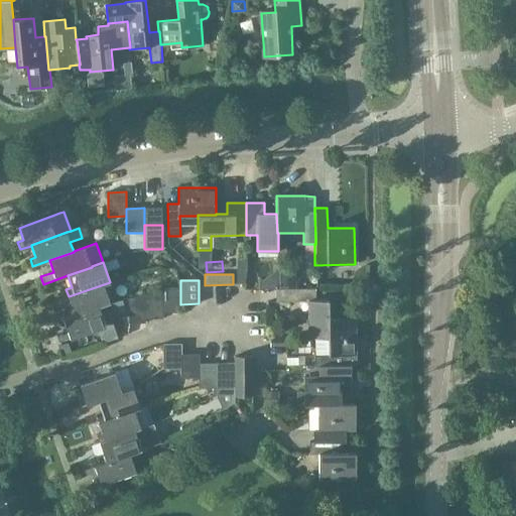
[(73,308),(67,310),(70,316),(70,317),(99,307),(111,303),(104,284),(69,296),(73,308)]
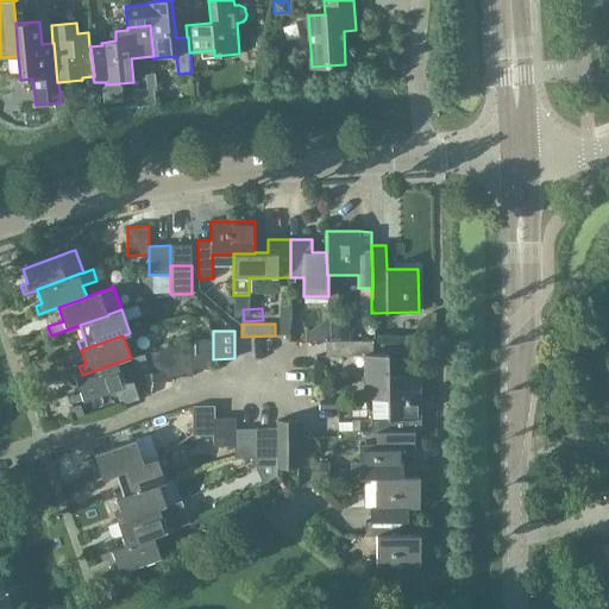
[(213,340),(192,340),(192,347),(193,347),(193,369),(214,369),(213,359),(213,340)]
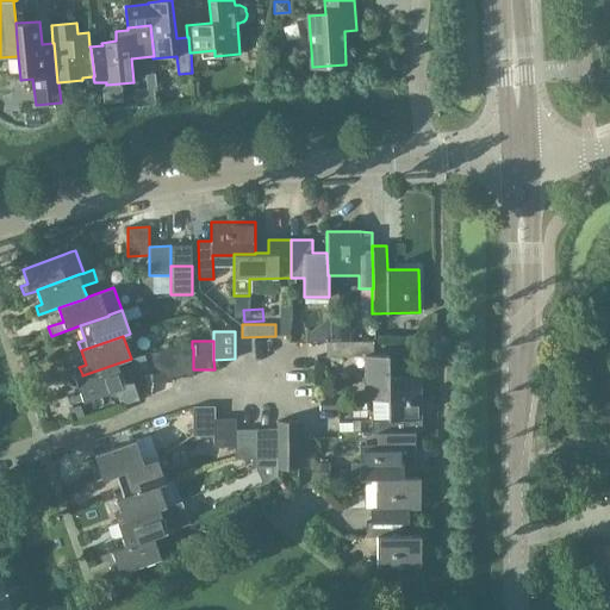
[(329,342),(327,342),(327,356),(363,356),(365,399),(372,399),(388,399),(388,375),(390,375),(390,354),(373,355),(373,342),(329,342)]
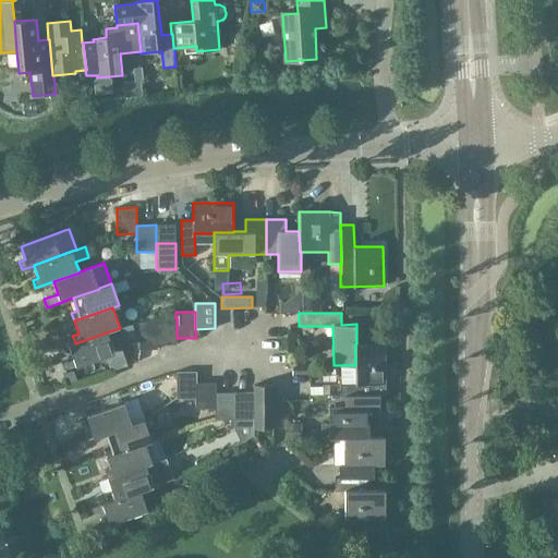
[(176,318),(157,318),(157,320),(157,344),(177,344),(177,338),(177,318),(176,318)]
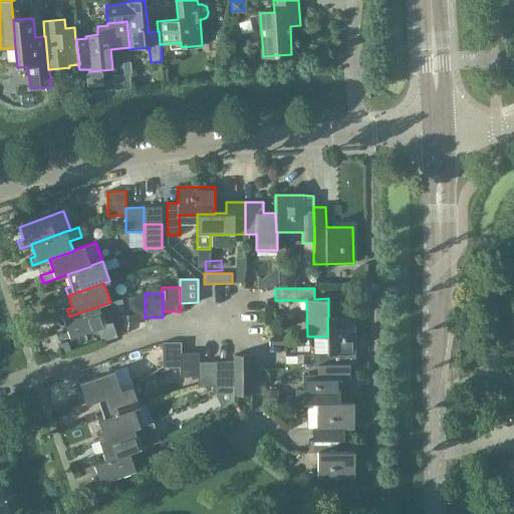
[(129,297),(129,322),(145,323),(145,295),(129,297)]
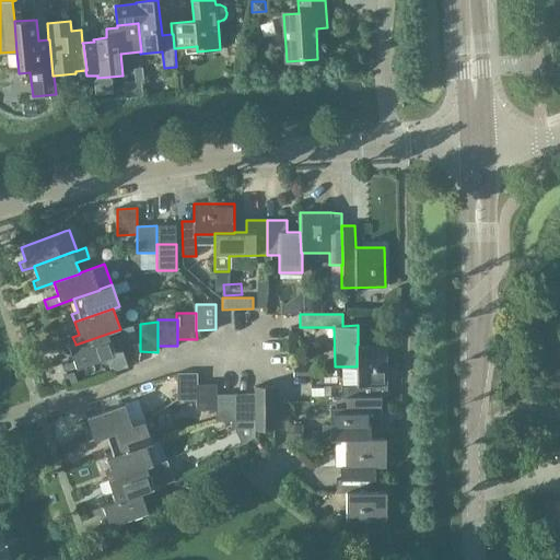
[(73,359),(67,361),(70,370),(115,354),(112,345),(136,336),(132,325),(120,329),(107,334),(76,345),(76,343),(69,346),(73,359)]
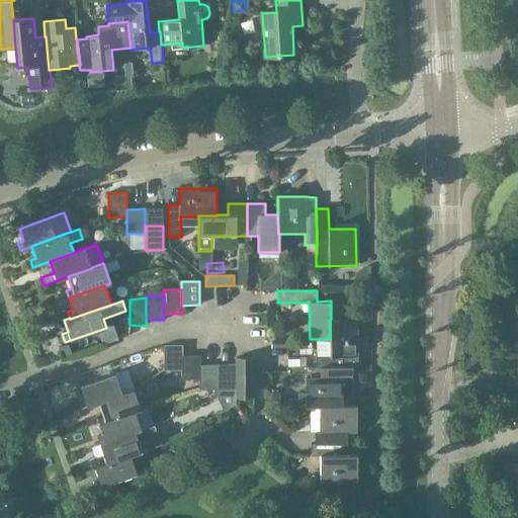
[(317,355),(316,355),(316,367),(320,367),(348,366),(352,366),(358,366),(357,319),(331,319),(330,319),(330,339),(316,339),(317,355)]
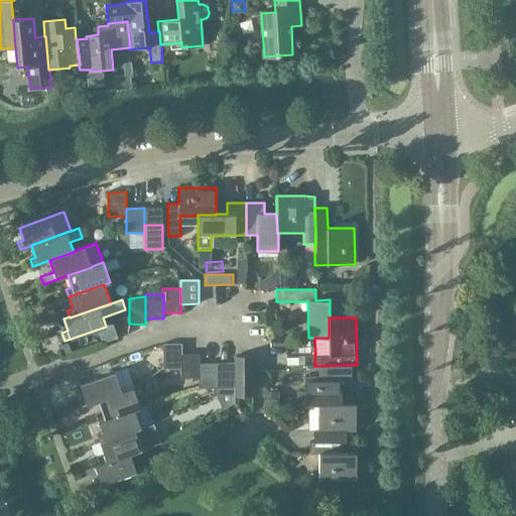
[(181,368),(181,354),(181,344),(163,345),(163,368),(181,368)]
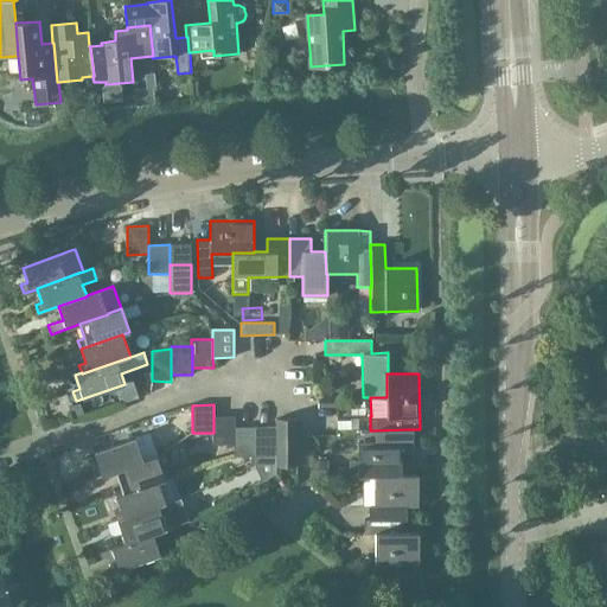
[(235,445),(235,428),(235,416),(213,416),(213,433),(213,445),(235,445)]
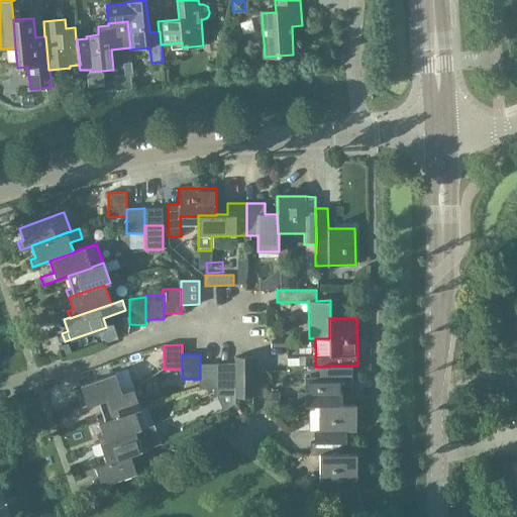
[(253,397),(253,382),(252,357),(234,357),(234,365),(235,382),(235,389),(235,397),(253,397)]
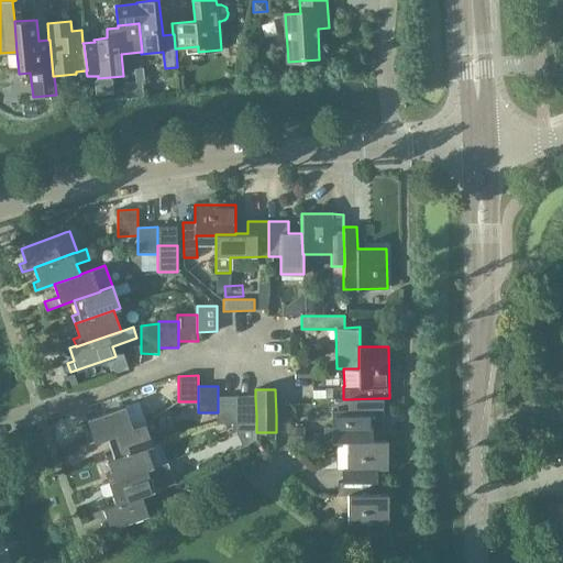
[(236,423),(236,397),(218,397),(218,412),(218,423),(236,423)]
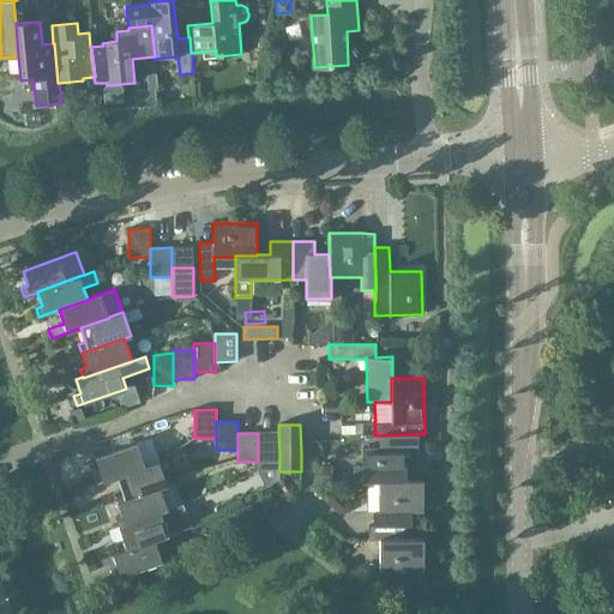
[(280,453),(278,433),(258,433),(258,462),(280,462),(280,453)]
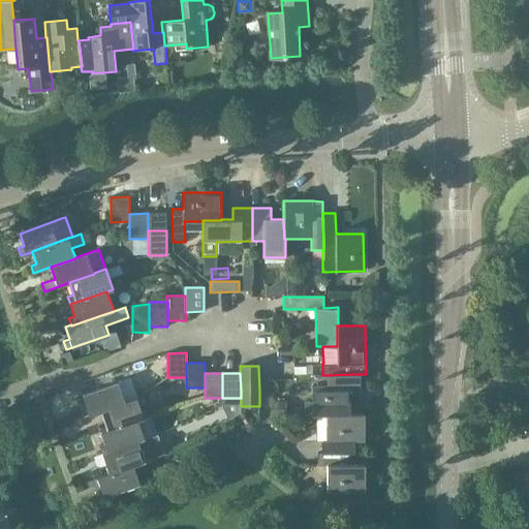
[(327,386),(311,386),(312,415),(327,414),(349,413),(349,406),(360,406),(360,386),(360,374),(355,374),(327,375),(327,386)]
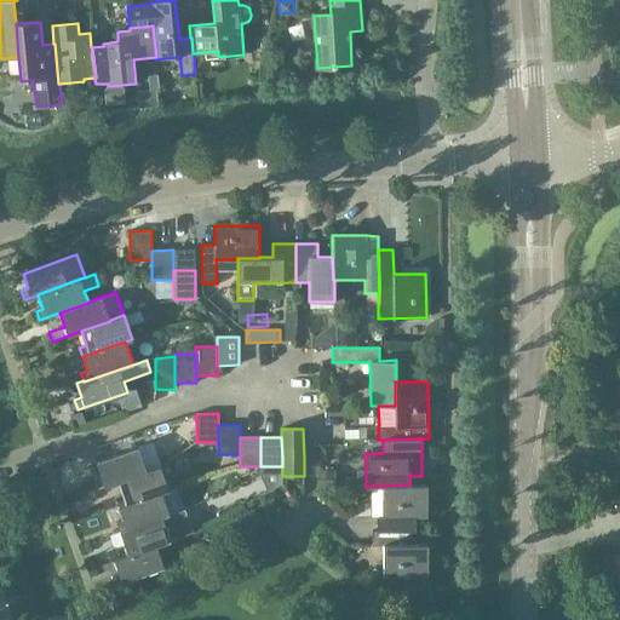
[(336,446),(304,447),(305,472),(338,470),(336,446)]
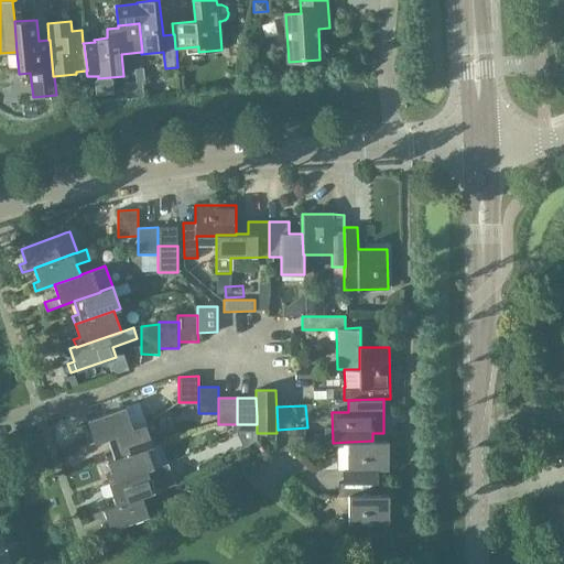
[(91,434),(86,436),(88,444),(107,438),(107,437),(133,429),(126,408),(87,421),(91,434)]
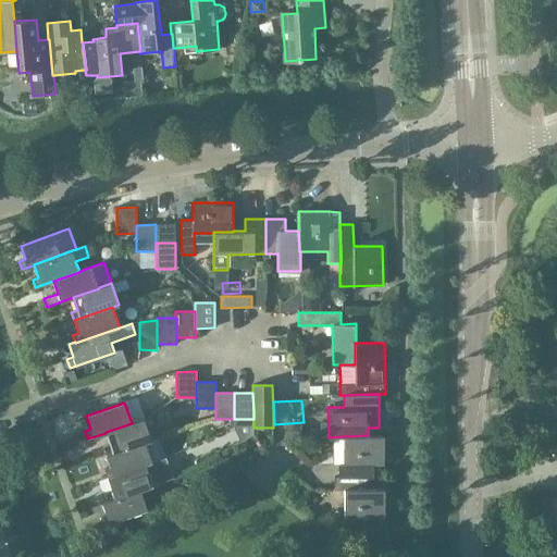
[(110,445),(104,447),(107,455),(145,443),(151,441),(148,430),(156,426),(151,417),(132,423),(106,432),(106,433),(110,445)]
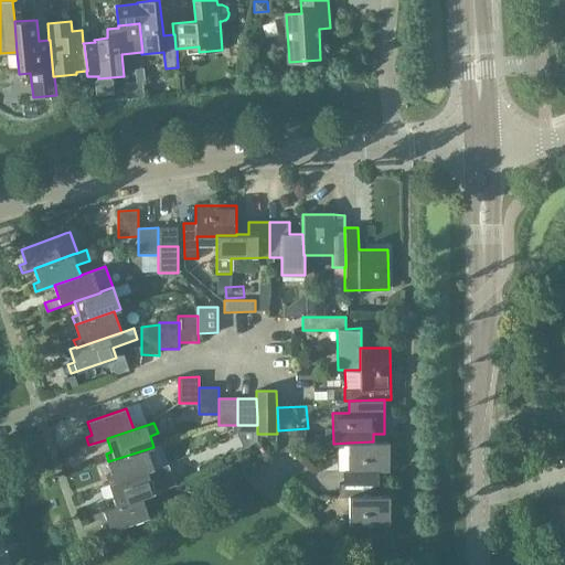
[(290,429),(289,429),(289,434),(289,436),(289,443),(290,443),(305,443),(305,436),(305,429),(290,429)]
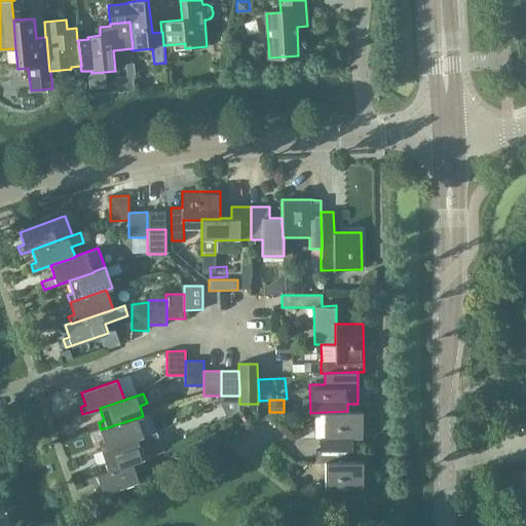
[(325,439),(320,439),(320,440),(320,451),(348,450),(352,450),(352,440),(363,439),(362,411),(347,411),(325,412),(325,439)]
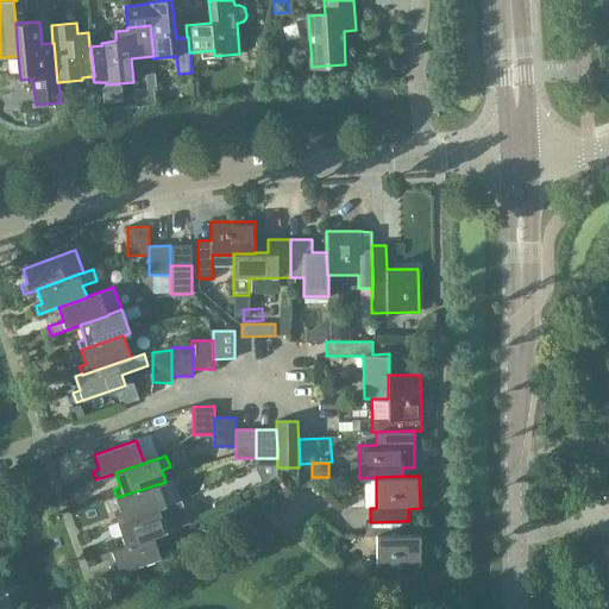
[(121,512),(114,514),(118,522),(167,506),(158,484),(117,497),(121,512)]
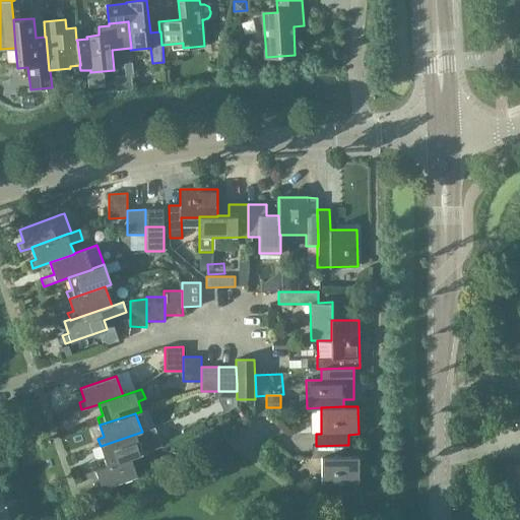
[(105,458),(99,459),(102,466),(102,467),(158,448),(151,429),(142,432),(101,446),(105,458)]
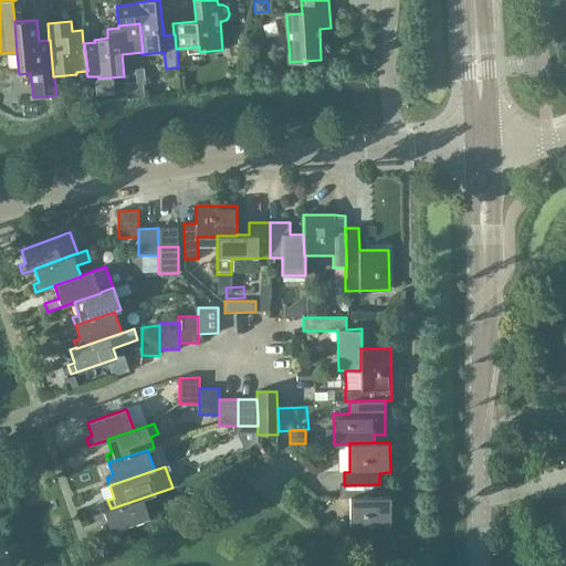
[(344,485),(339,485),(339,499),(349,498),(350,527),(390,526),(390,496),(375,496),(375,484),(344,485)]
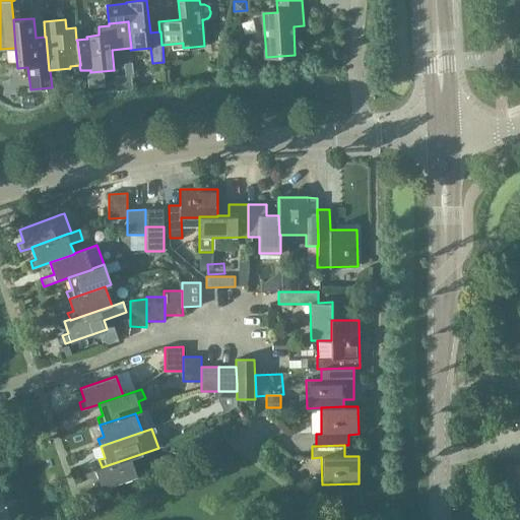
[(102,467),(102,466),(95,468),(100,481),(93,483),(96,491),(138,476),(134,466),(146,462),(142,453),(102,467)]
